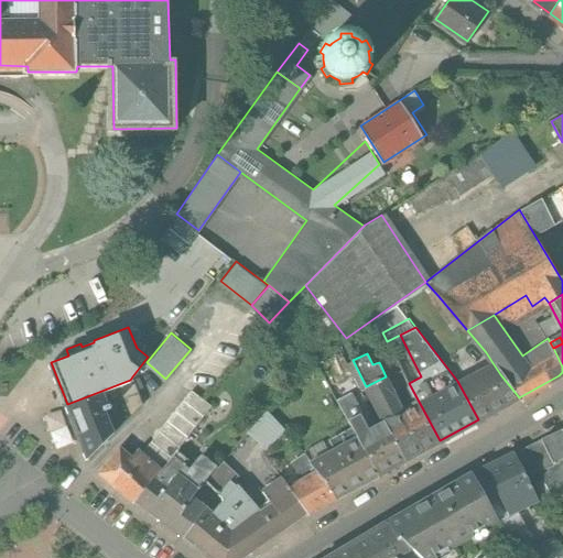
[(457,381),(478,419),(516,398),(519,397),(500,374),(491,361),(487,363),(457,381)]
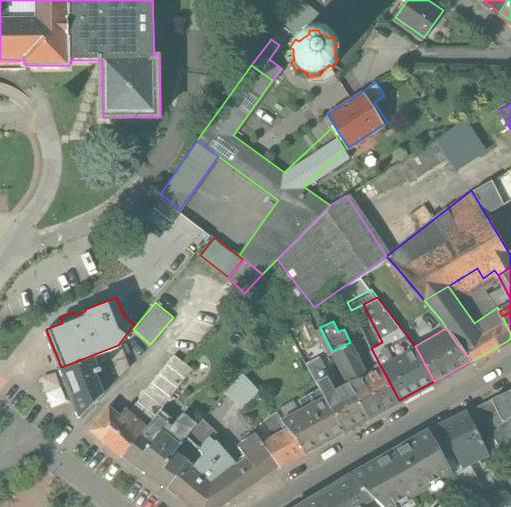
[(118,345),(61,367),(80,415),(129,365),(124,352),(129,350),(126,342),(121,344),(120,342),(118,345)]
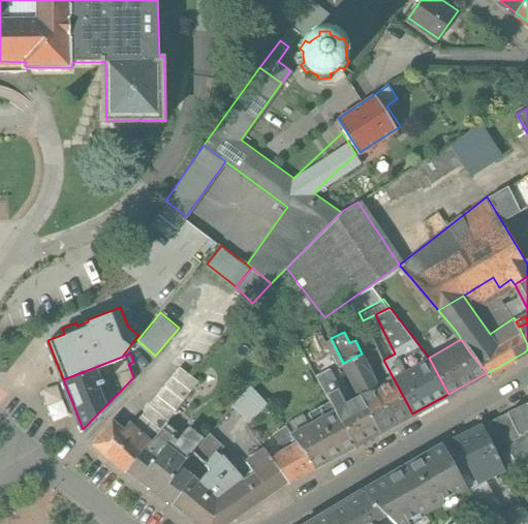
[(412,413),(391,373),(385,377),(387,381),(379,387),(362,353),(343,363),(359,394),(380,431),(412,413)]
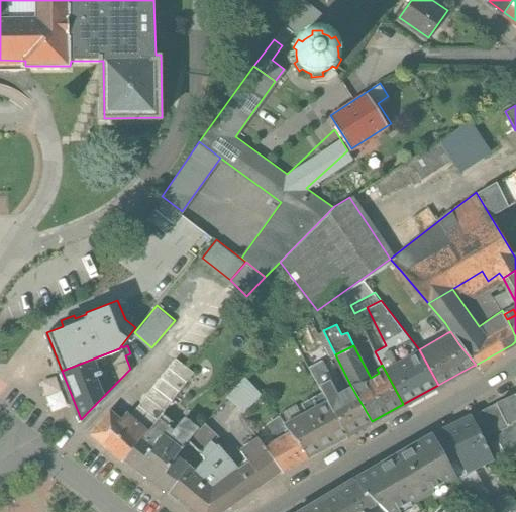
[(237,367),(244,375),(259,363),(250,354),(237,367)]
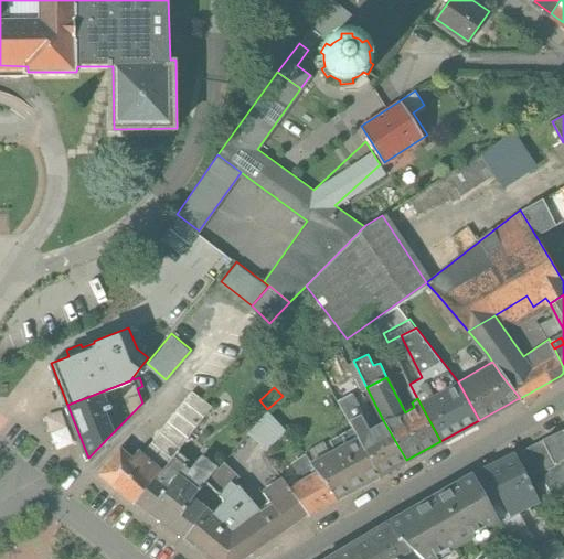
[(192,388),(144,450),(163,465),(179,449),(213,405),(192,388)]
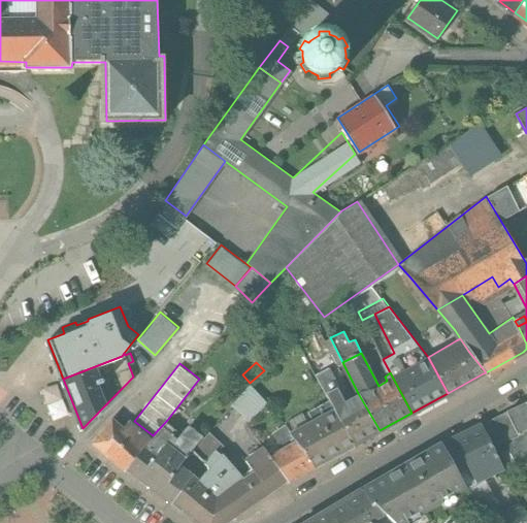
[(326,365),(315,370),(327,392),(337,386),(326,365)]
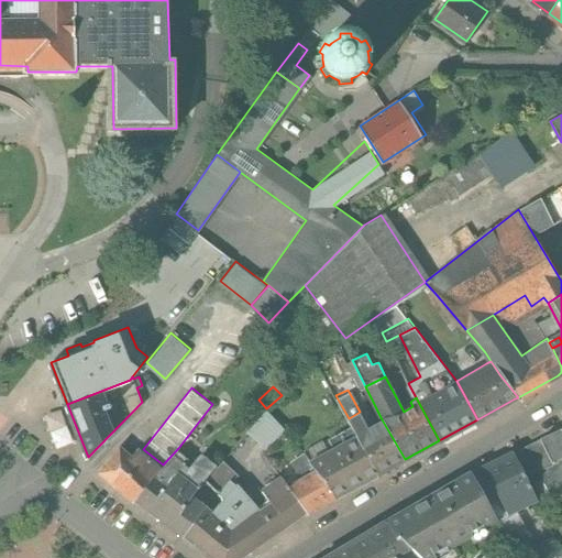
[(266,408),(249,428),(267,446),(284,427),(266,408)]
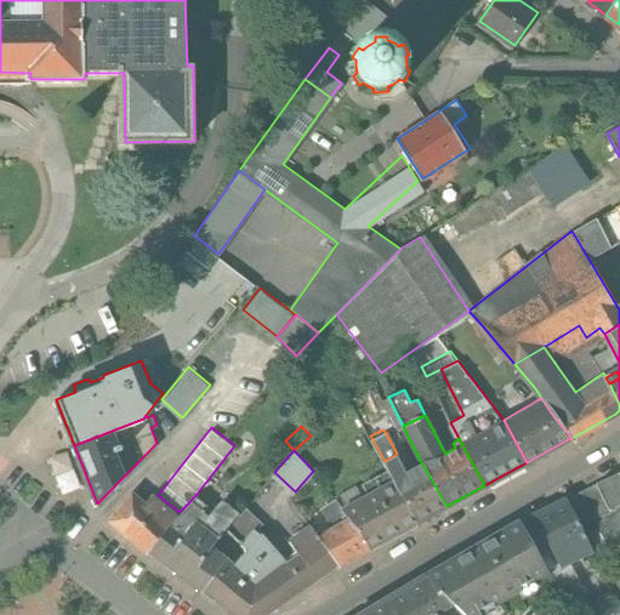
[(421,462),(405,471),(397,454),(385,461),(388,468),(396,478),(404,496),(417,522),(447,506),(421,462)]
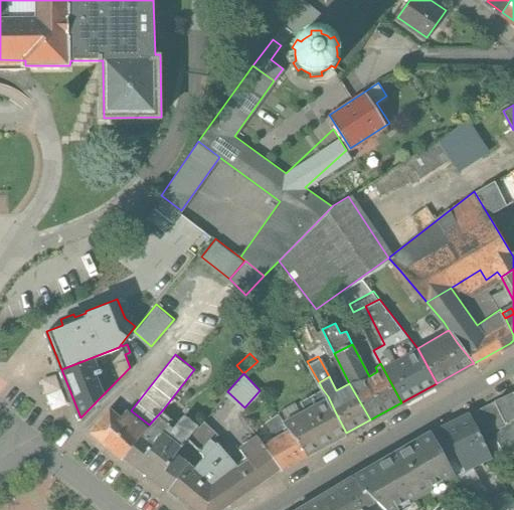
[(307,454),(346,433),(335,411),(328,396),(322,388),(305,397),(310,406),(284,420),(298,439),(307,454)]
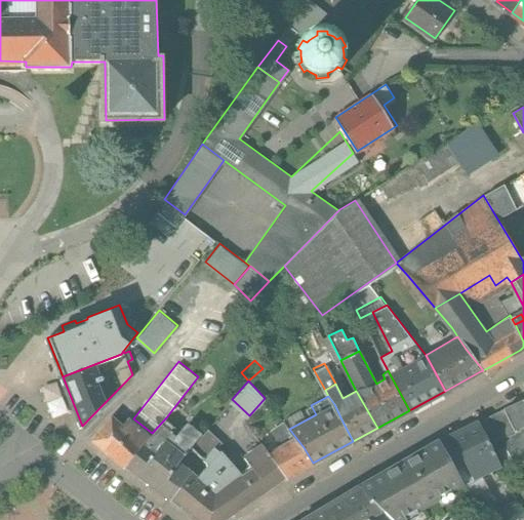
[(523,399),(505,408),(523,446),(523,399)]
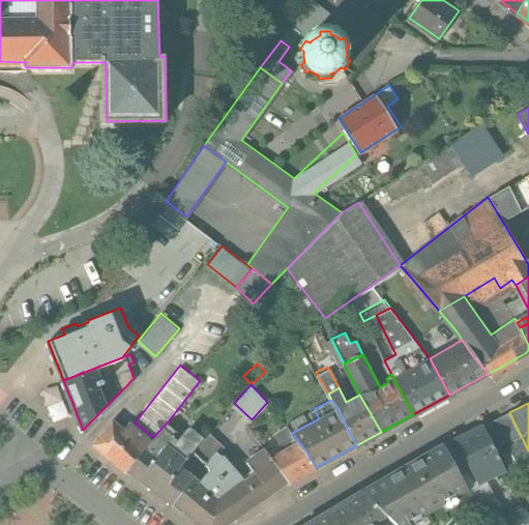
[(528,450),(509,412),(482,425),(494,446),(506,440),(520,468),(521,469),(528,462),(528,450)]
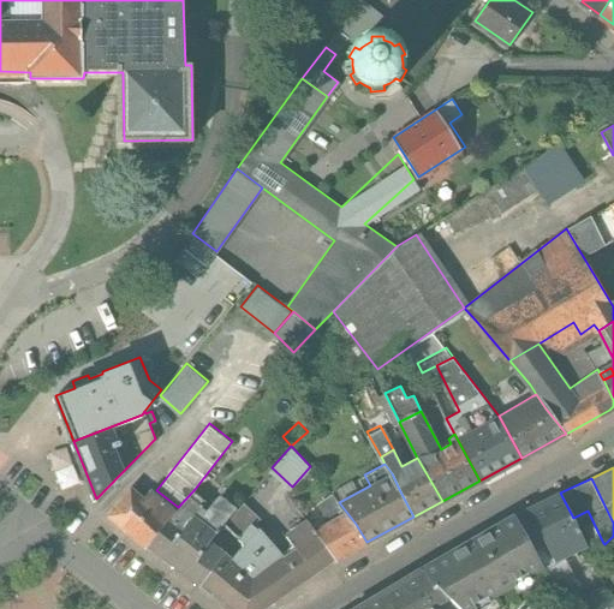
[(150,489),(143,496),(131,487),(109,513),(147,547),(149,544),(176,512),(150,489)]
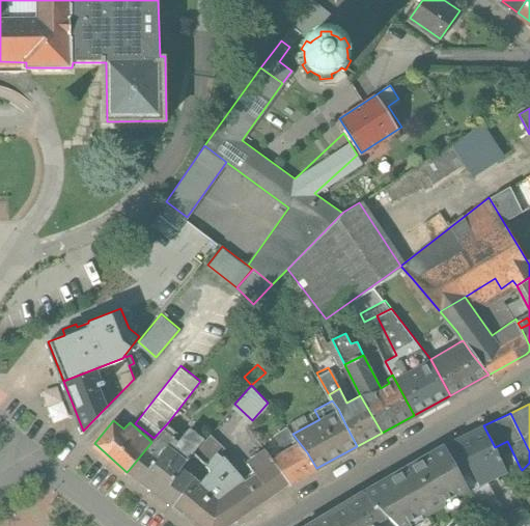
[(151,442),(129,470),(173,505),(193,477),(180,468),(193,451),(205,439),(191,427),(178,440),(173,436),(177,432),(168,422),(154,438),(151,442)]
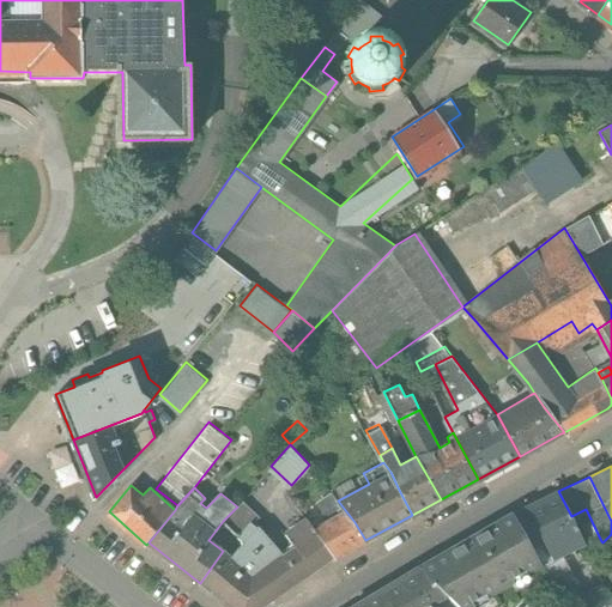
[(338,501),(333,496),(334,495),(329,490),(315,502),(331,521),(316,532),(335,557),(365,540),(355,522),(338,501)]
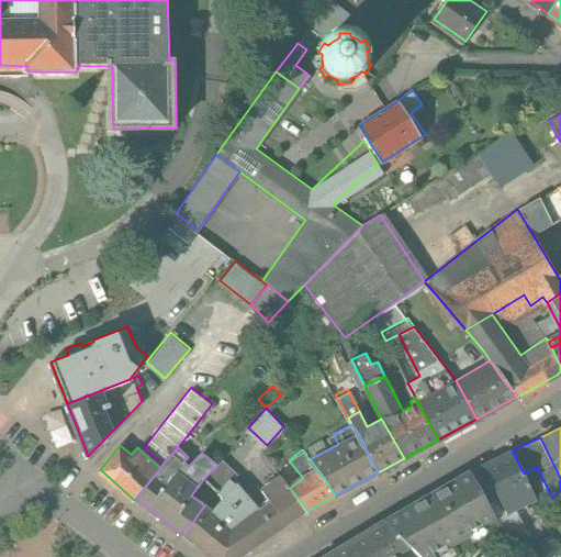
[(512,450),(470,470),(479,485),(480,485),(484,492),(494,486),(507,511),(536,498),(524,474),(512,450)]
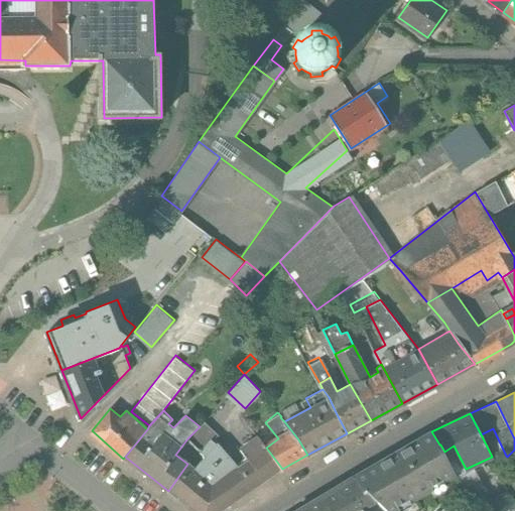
[(200,426),(187,438),(206,455),(216,442),(214,439),(218,433),(205,420),(200,426)]
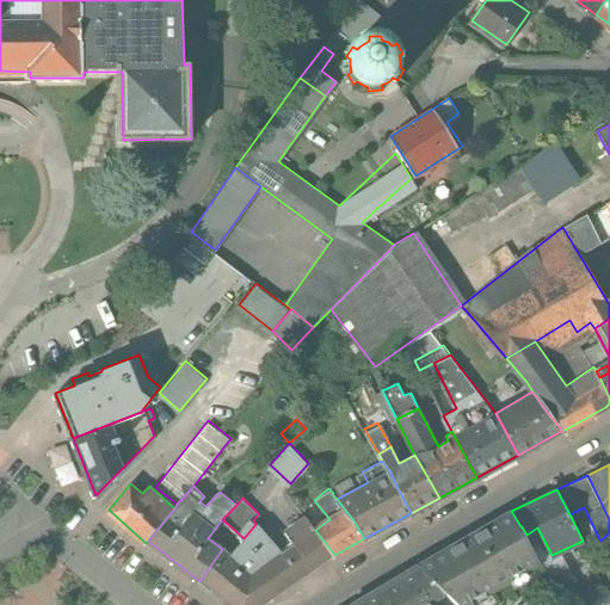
[(486,524),(472,532),(473,533),(462,539),(461,538),(447,547),(448,548),(419,565),(431,582),(433,580),(447,593),(449,594),(460,604),(464,604),(470,598),(524,568),(525,569),(541,560),(527,535),(522,526),(521,526),(511,511),(487,525),(486,524)]
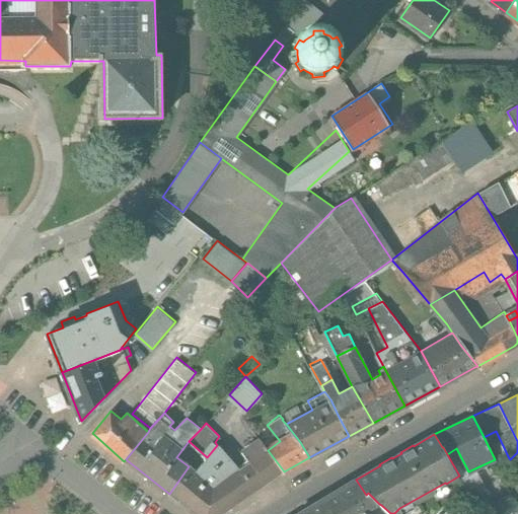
[(268,450),(260,439),(242,451),(251,462),(241,469),(256,489),(265,483),(280,470),(284,471),(268,450)]
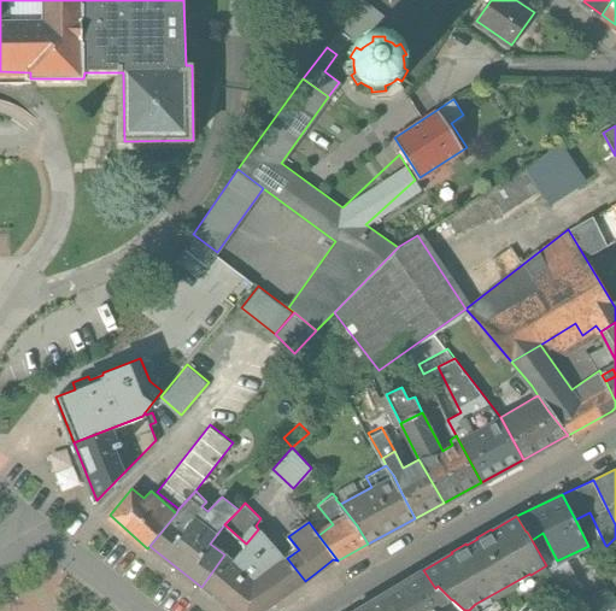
[(246,544),(239,551),(250,564),(232,579),(245,589),(239,593),(244,599),(229,609),(232,610),(259,610),(305,581),(287,558),(286,558),(258,529),(246,544)]
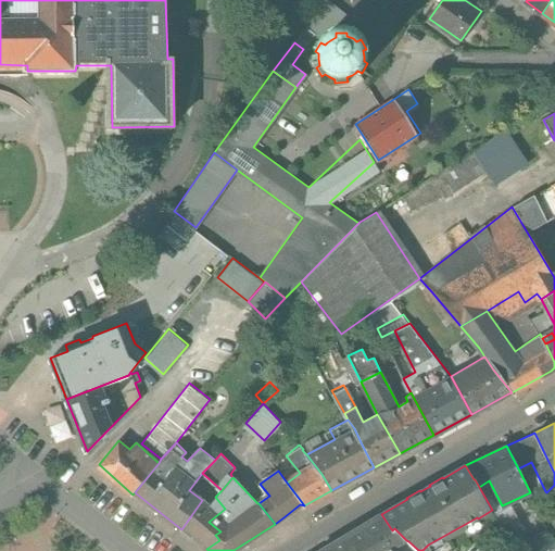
[(202,500),(181,529),(206,549),(219,540),(215,535),(221,531),(209,522),(225,509),(215,497),(209,504),(202,500)]
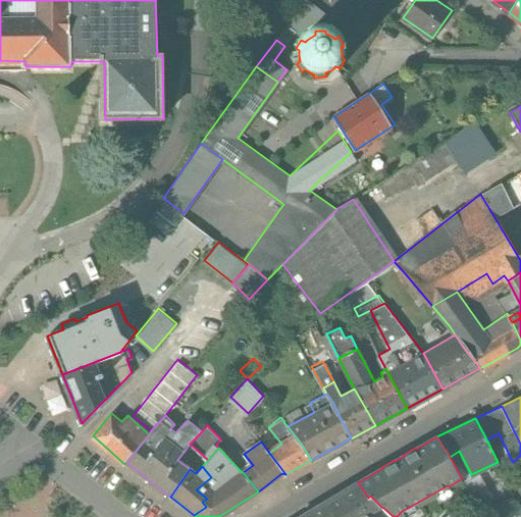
[(358,482),(300,516),(367,516),(366,514),(381,507),(370,496),(368,498),(358,482)]
